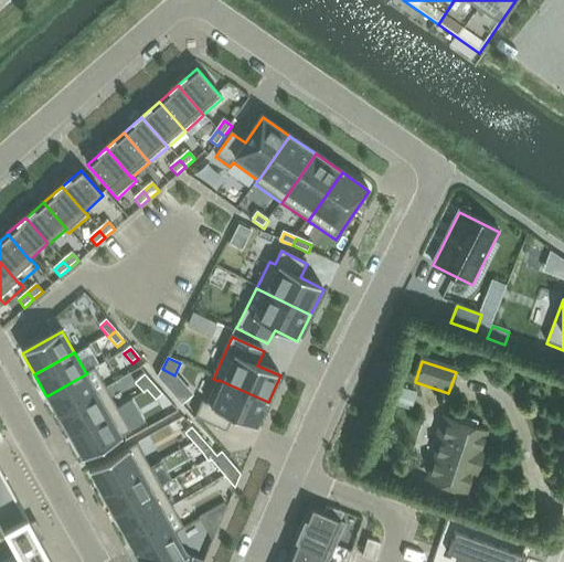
[(95,369),(86,373),(87,373),(46,396),(59,417),(107,390),(95,369)]
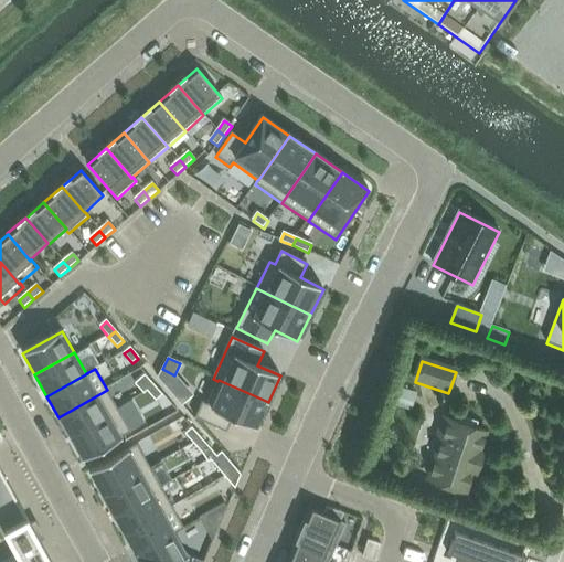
[(146,378),(137,385),(145,394),(148,391),(153,386),(146,378)]
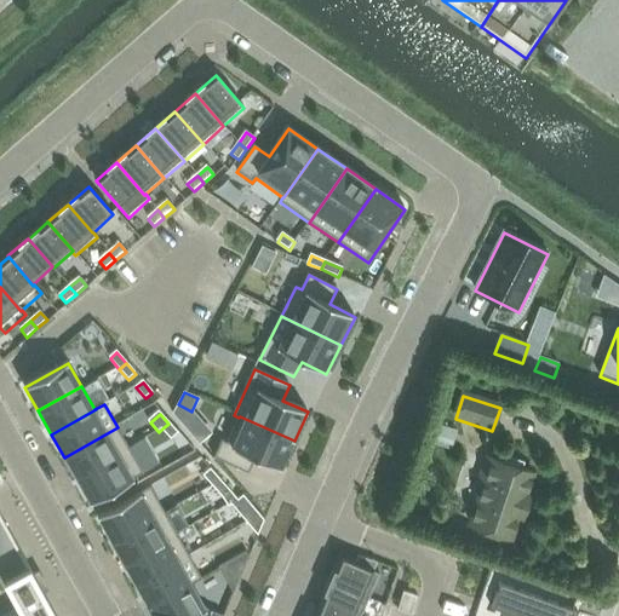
[(281,470),(294,441),(240,416),(239,418),(228,444),(222,442),(215,459),(248,475),(256,459),(281,470)]
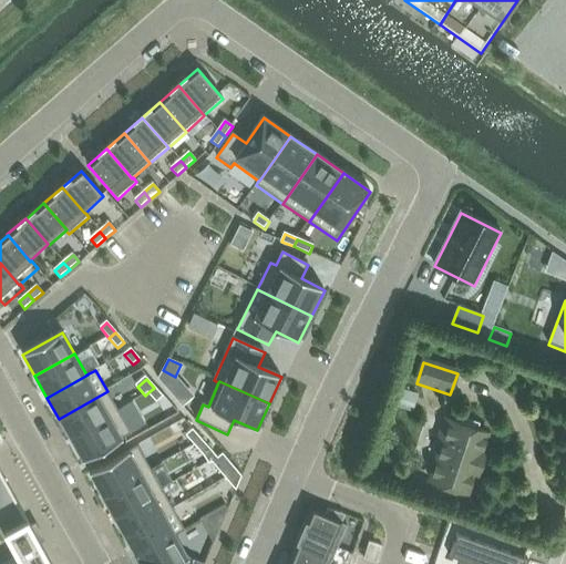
[(154,388),(148,392),(157,402),(163,398),(154,388)]
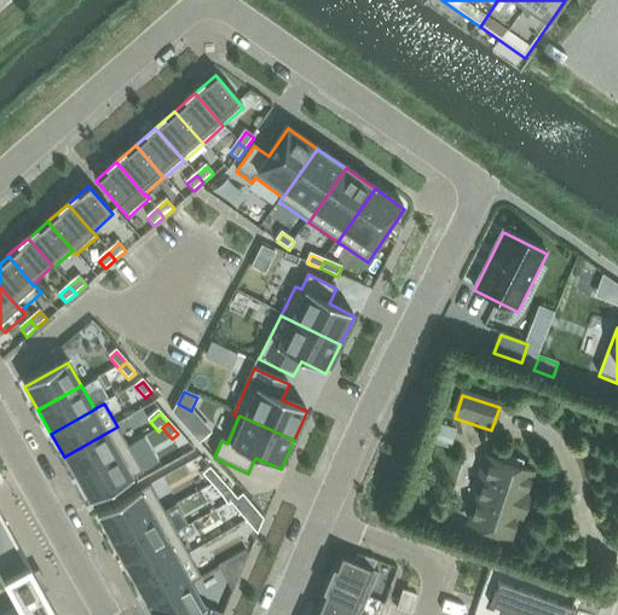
[(434,425),(428,444),(444,448),(450,431),(434,425)]
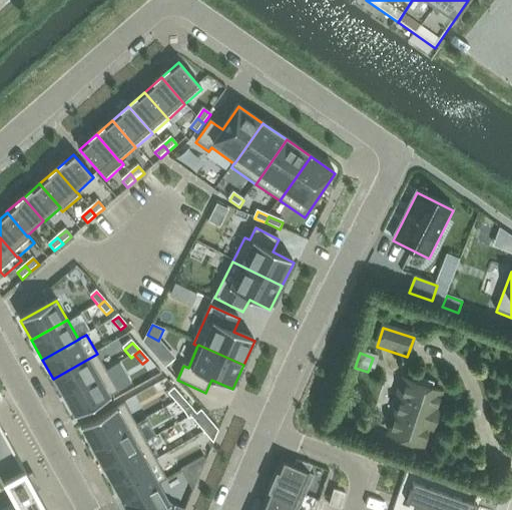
[(108,374),(97,354),(53,379),(64,399),(108,374)]
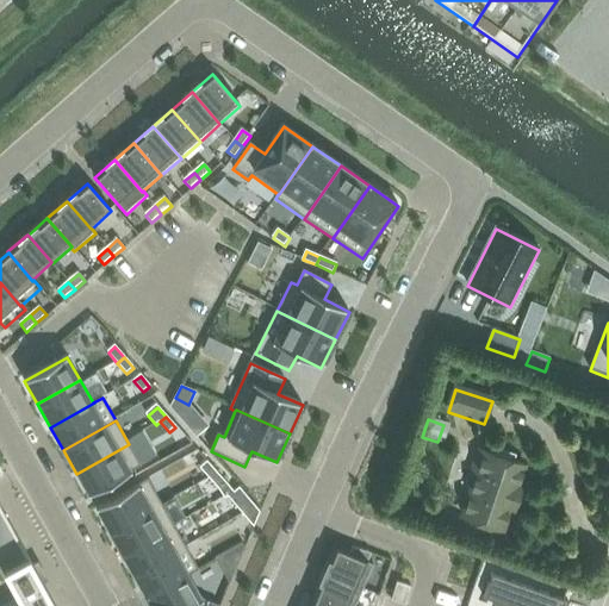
[(76,474),(89,497),(142,467),(129,444),(76,474)]
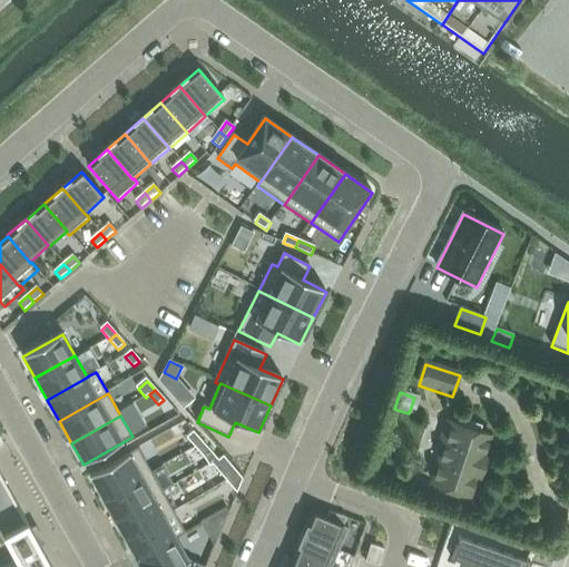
[(445,447),(433,485),(470,498),(490,438),(448,423),(441,446),(445,447)]
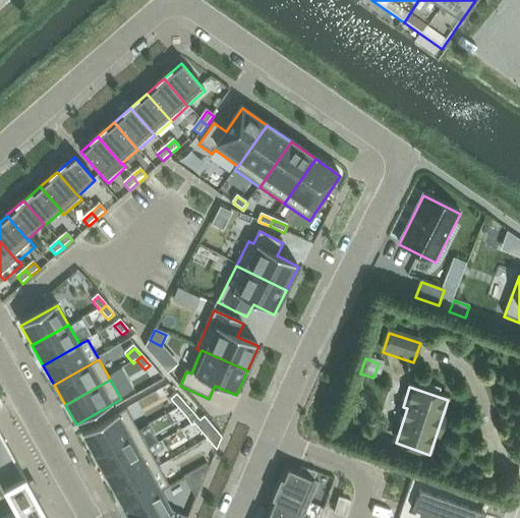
[(177,395),(171,400),(179,409),(185,404),(177,395)]
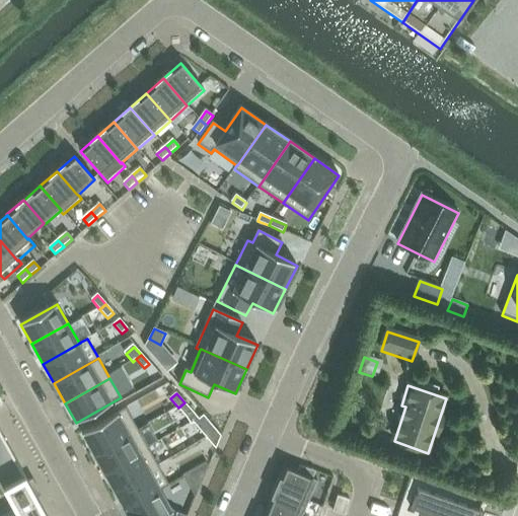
[(185,402),(178,408),(186,416),(192,425),(194,423),(200,420),(185,402)]
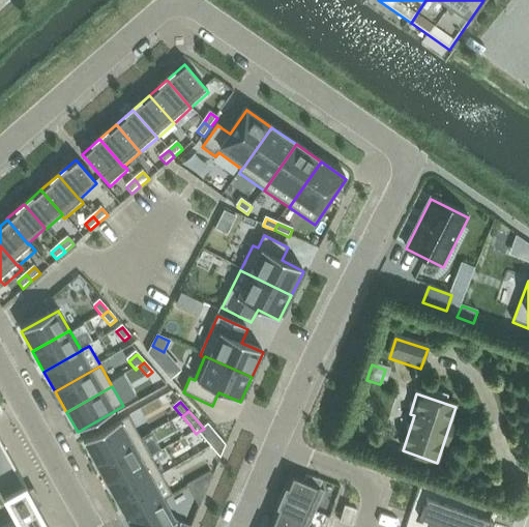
[(95,462),(140,437),(129,417),(84,442),(95,462)]
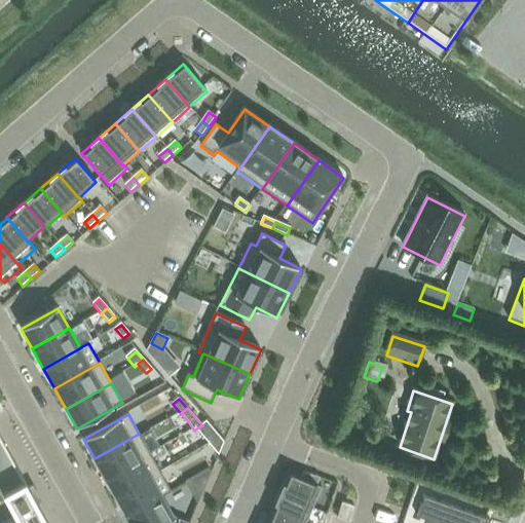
[(202,425),(196,428),(210,444),(219,437),(207,421),(202,425)]
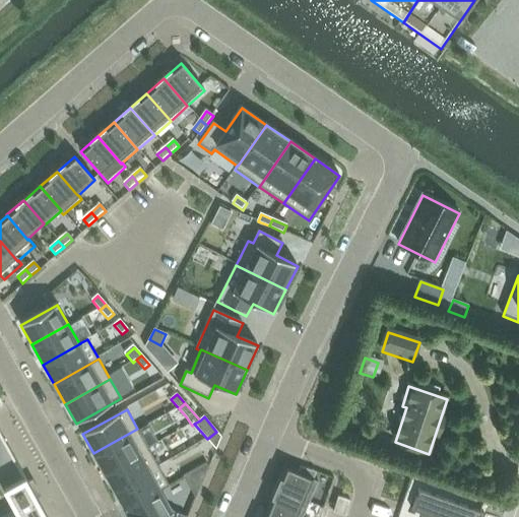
[(137,429),(93,453),(104,472),(148,448),(137,429)]
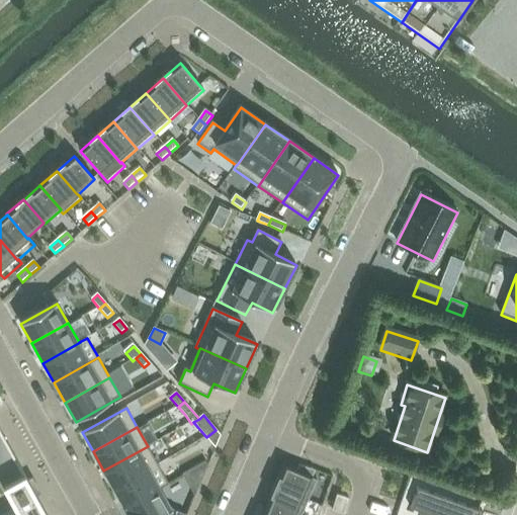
[(46,514),(0,429),(0,514),(46,514)]
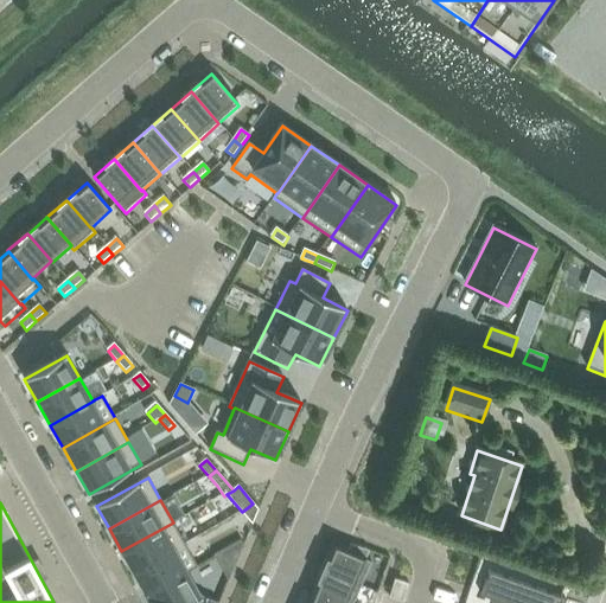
[(253,504),(242,512),(254,525),(260,511),(253,504)]
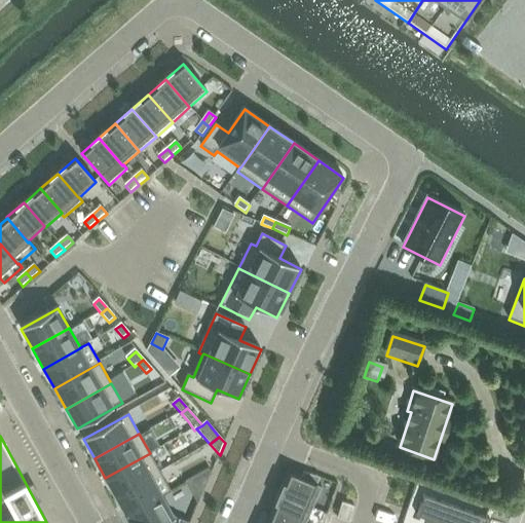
[(160,472),(150,453),(105,478),(116,497),(160,472)]
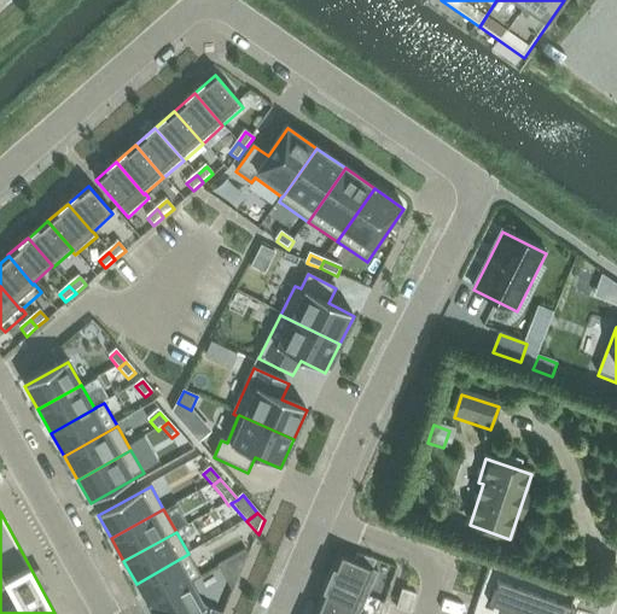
[(246,553),(219,567),(232,591),(249,555),(246,553)]
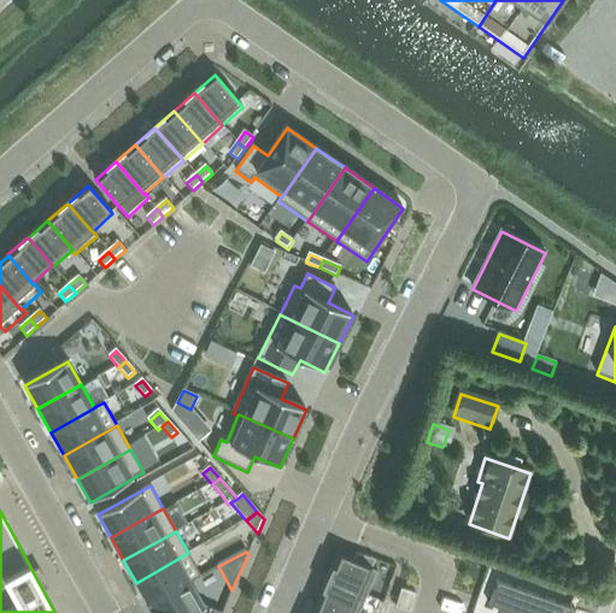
[(188,553),(136,583),(148,605),(192,582),(201,577),(188,553)]
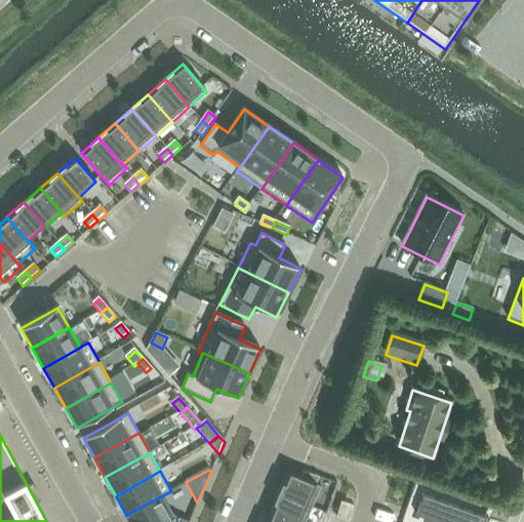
[(287,473),(279,493),(313,509),(322,487),(287,473)]
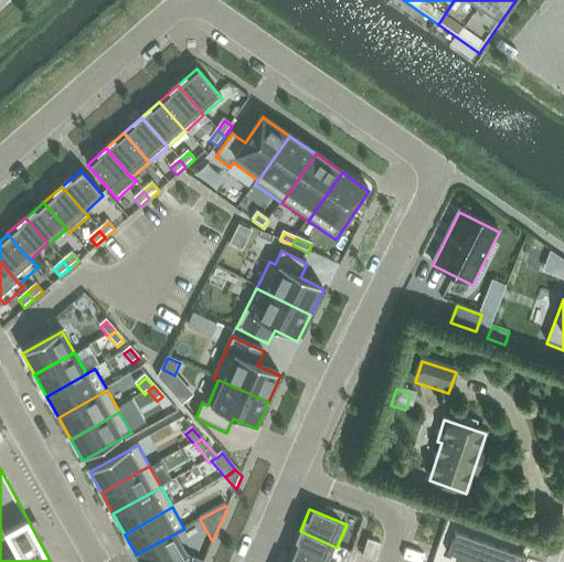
[(300,531),(290,553),(310,561),(330,561),(337,548),(300,531)]
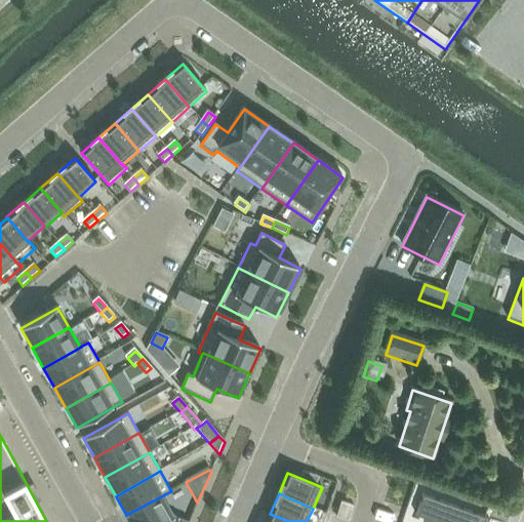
[(126,515),(126,516),(129,521),(178,521),(180,519),(175,517),(163,495),(126,515)]
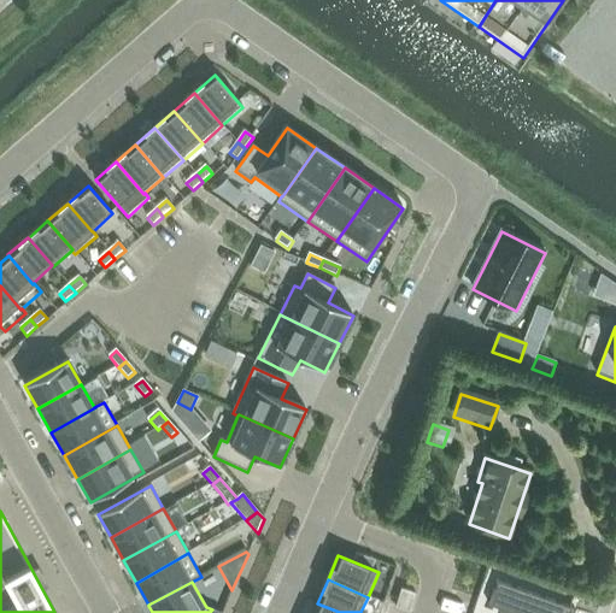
[(499,583),(490,607),(505,612),(575,612),(576,611),(499,583)]
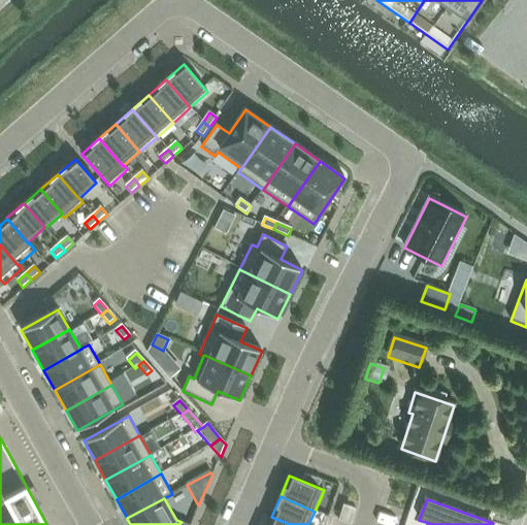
[(344,505),(339,522),(347,524),(351,524),(356,510),(344,505)]
